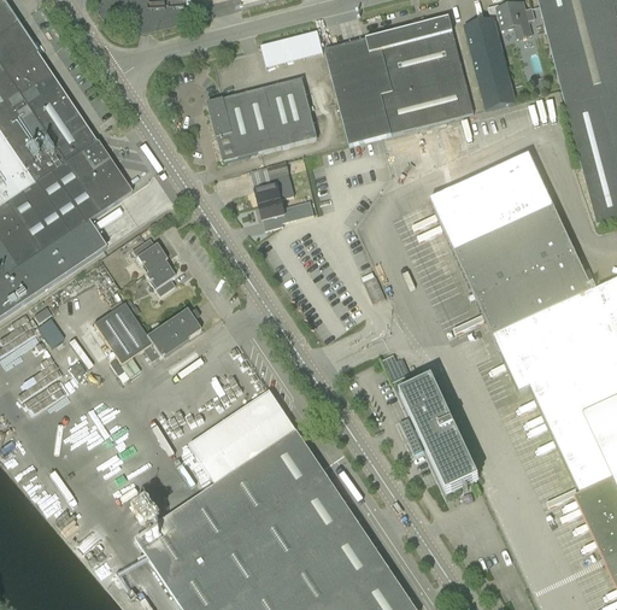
[(88,218),(127,193),(131,189),(97,139),(36,50),(37,50),(5,0),(0,0),(0,314),(105,245),(88,218)]
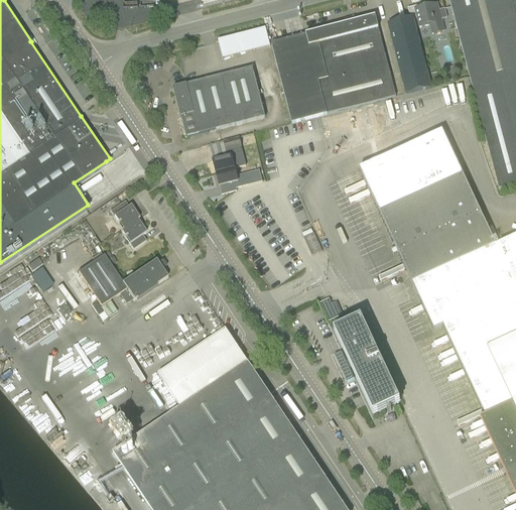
[(416,7),(419,22),(429,19),(431,28),(443,25),(437,0),(432,0),(422,2),(422,0),(418,0),(407,3),(409,9),(416,7)]
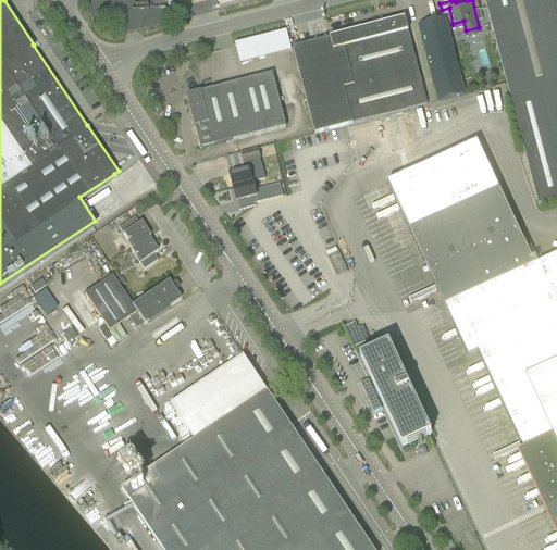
[(486,0),(539,199),(556,195),(556,0),(486,0)]
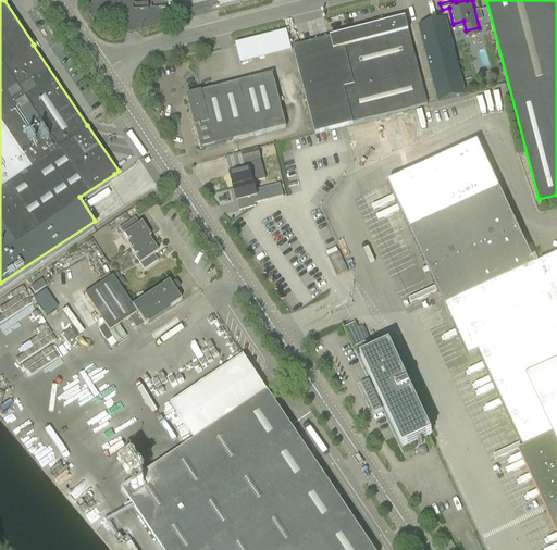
[(316,128),(428,99),(405,12),(383,19),(384,21),(374,23),(373,21),(331,32),(294,41),(316,128)]
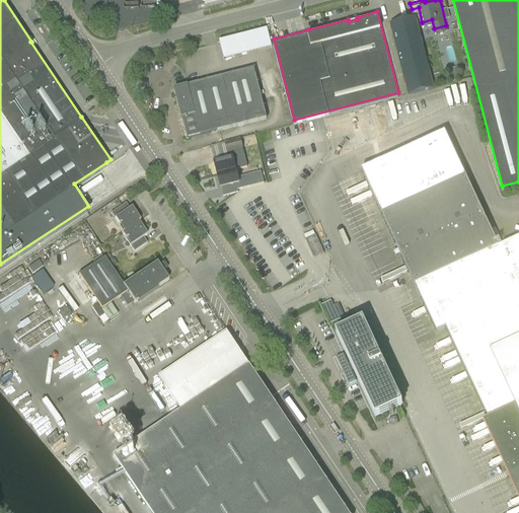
[(434,83),(416,12),(390,18),(409,89),(434,83)]
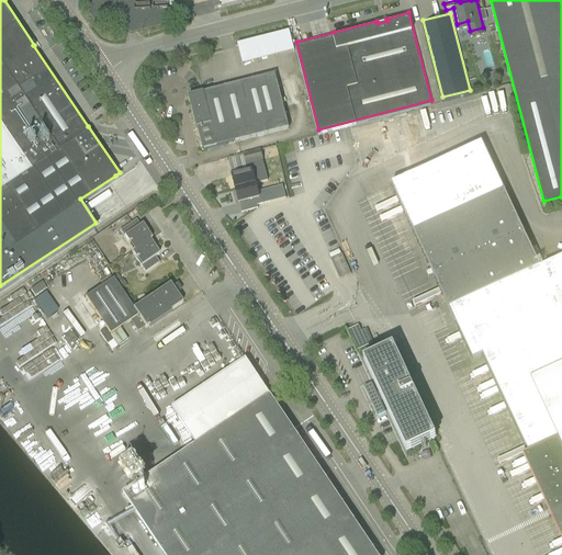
[(188,90),(203,145),(289,123),(274,69),(203,87),(188,90)]
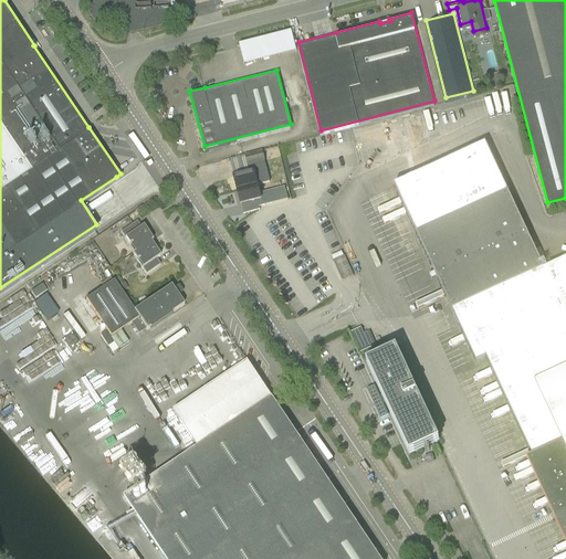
[(555,515),(565,537),(565,252),(544,263),(485,138),(395,180),(450,301),(419,315),(427,330),(458,316),(477,357),(486,352),(533,452),(527,454),(555,515)]
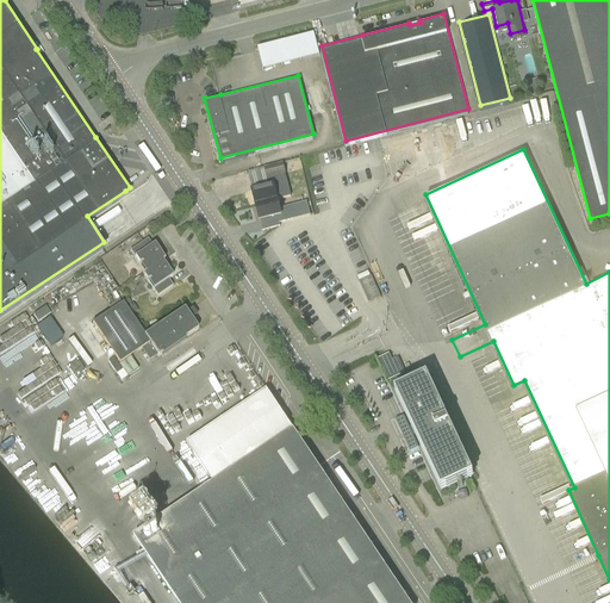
[(247,166),(251,185),(255,199),(277,194),(275,186),(284,184),(281,176),(287,175),(285,168),(282,157),(247,166)]
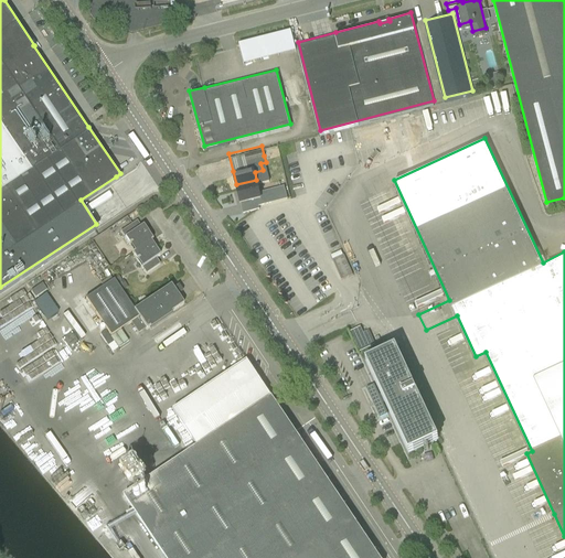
[(258,201),(259,201),(287,193),(286,186),(273,190),(272,184),(258,186),(256,180),(236,184),(241,199),(256,194),(258,201)]
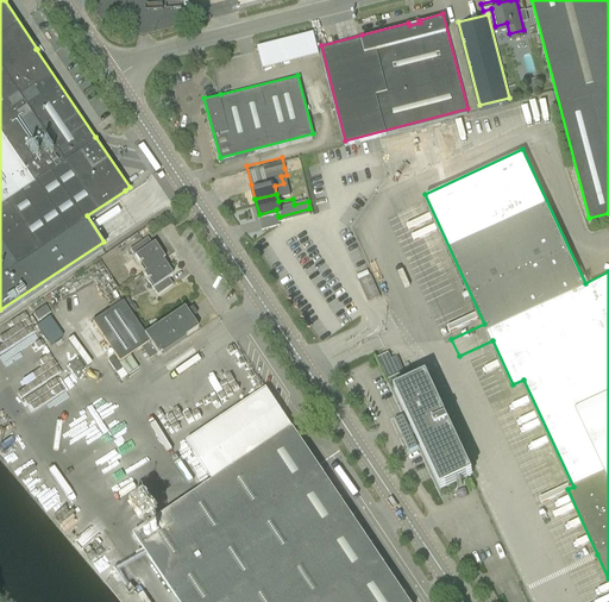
[(130,244),(144,265),(162,255),(164,252),(154,237),(148,242),(143,236),(130,244)]
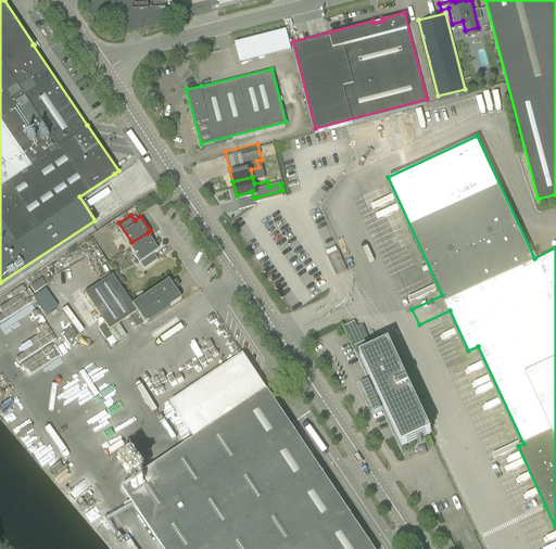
[(151,237),(148,232),(131,242),(130,243),(143,264),(158,254),(153,249),(158,245),(151,237)]
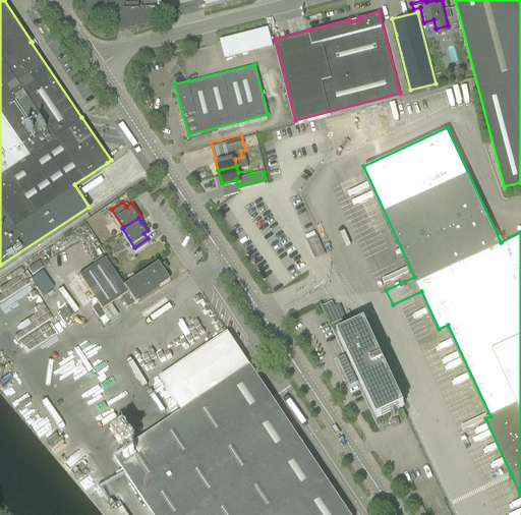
[(104,253),(78,271),(95,295),(90,299),(99,315),(104,310),(108,317),(118,309),(111,299),(123,290),(125,293),(129,290),(134,299),(169,276),(158,260),(157,259),(123,281),(104,253)]
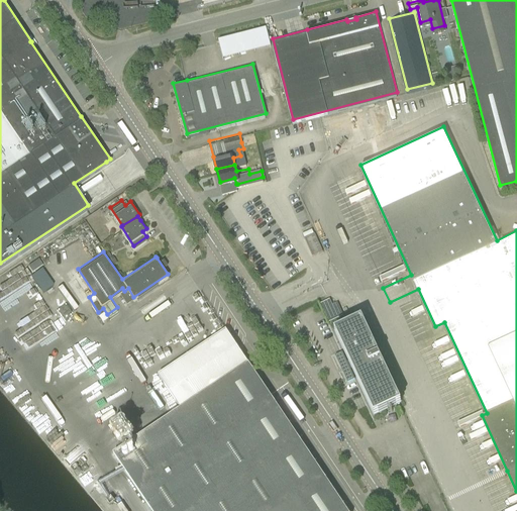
[(32,268),(42,261),(39,254),(28,262),(32,268)]
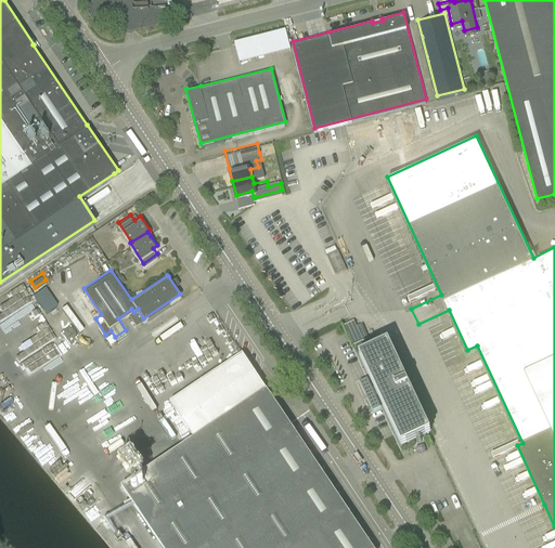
[(69,300),(10,337),(34,375),(93,338),(69,300)]
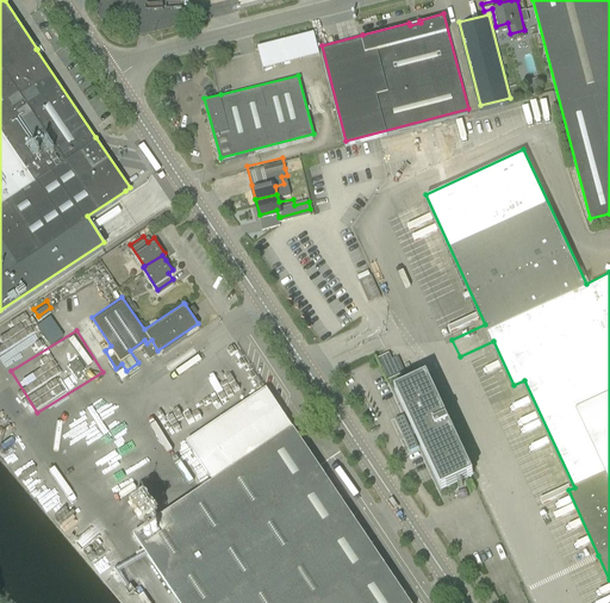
[(388,347),(377,353),(387,377),(405,367),(398,352),(392,354),(388,347)]
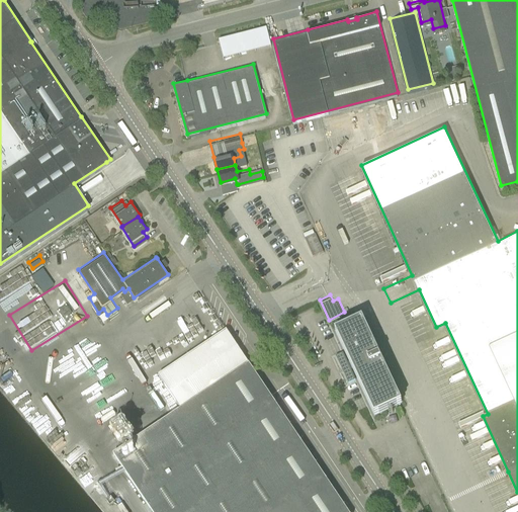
[(374,409),(399,398),(361,317),(336,329),(344,347),(336,351),(348,378),(358,373),(374,409)]
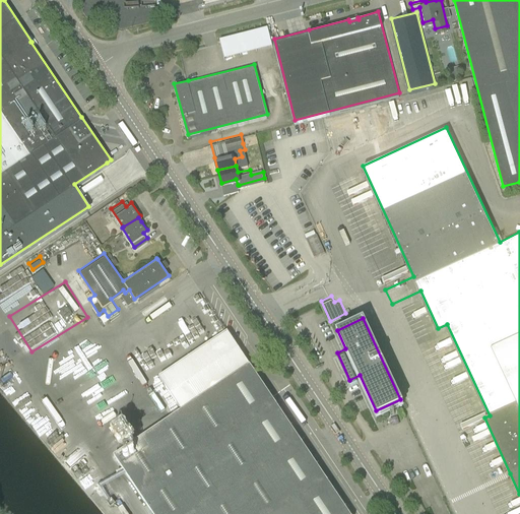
[(156,513),(351,513),(250,361),(115,451),(156,513)]
